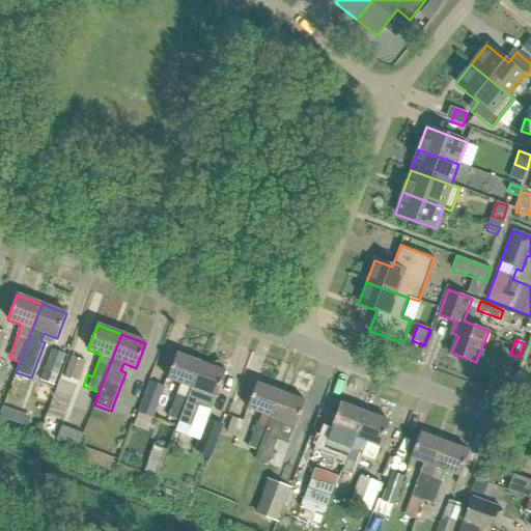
[(53,351),(42,381),(54,386),(64,355),(53,351)]
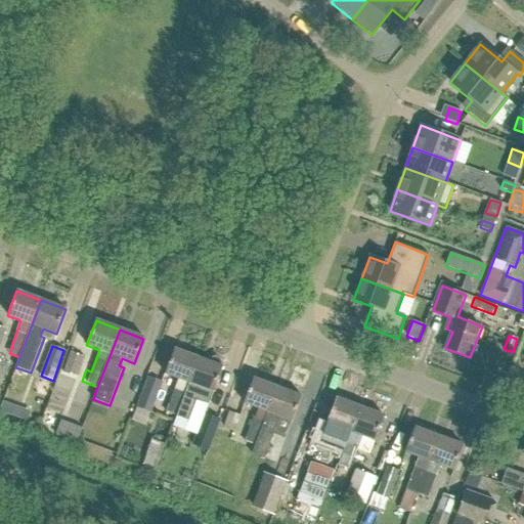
[(177,416),(199,359),(174,350),(166,375),(179,380),(167,412),(177,416)]
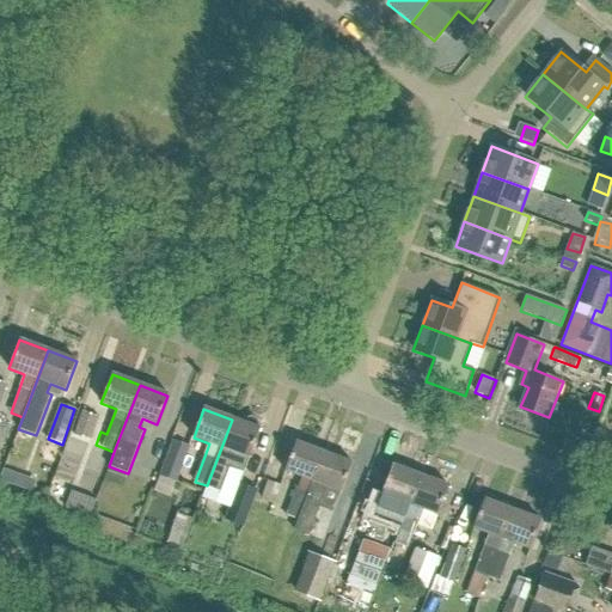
[(83,411),(74,434),(90,440),(98,417),(83,411)]
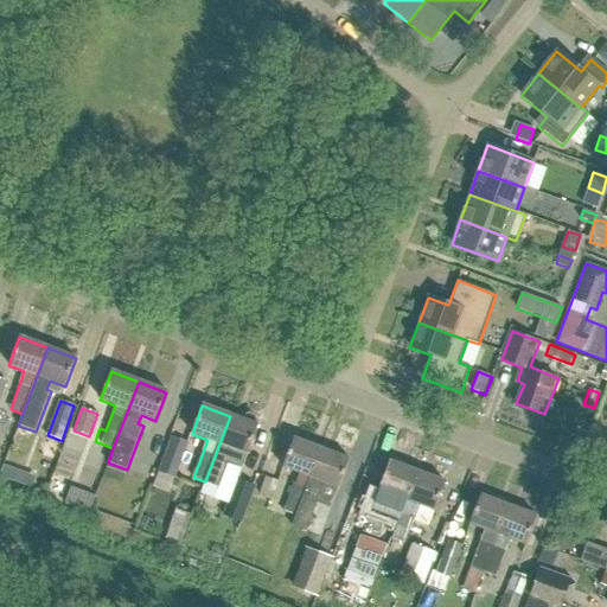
[(230,416),(205,481),(218,487),(228,465),(242,470),(248,455),(257,427),(230,416)]
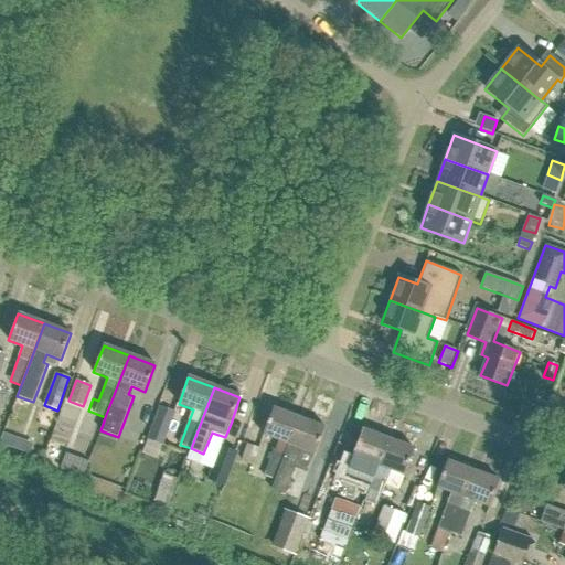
[(159,407),(148,439),(162,445),(173,412),(159,407)]
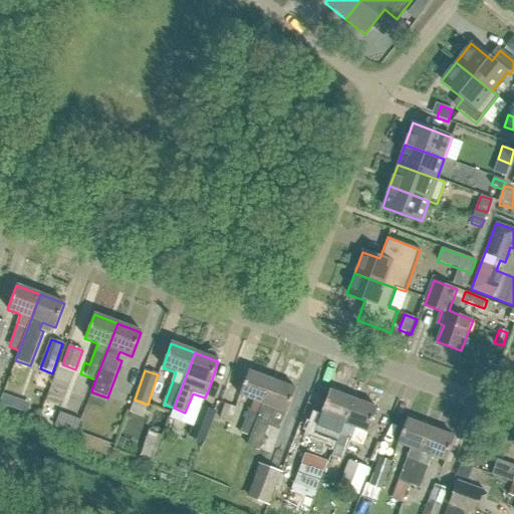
[(249,372),(240,397),(254,402),(251,410),(250,410),(241,433),(242,434),(250,437),(271,380),(249,372)]
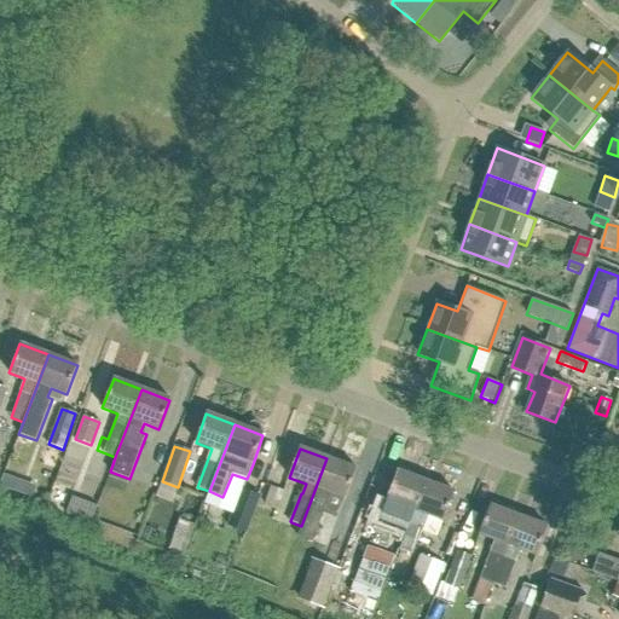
[(298,537),(299,538),(311,543),(323,514),(330,492),(345,498),(356,469),(329,460),(327,458),(301,526),(298,537)]
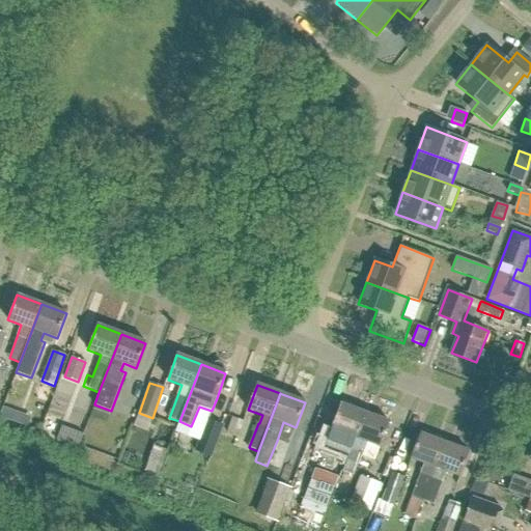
[(341,404),(323,450),(346,459),(364,413),(357,411),(359,407),(342,400),(341,404)]
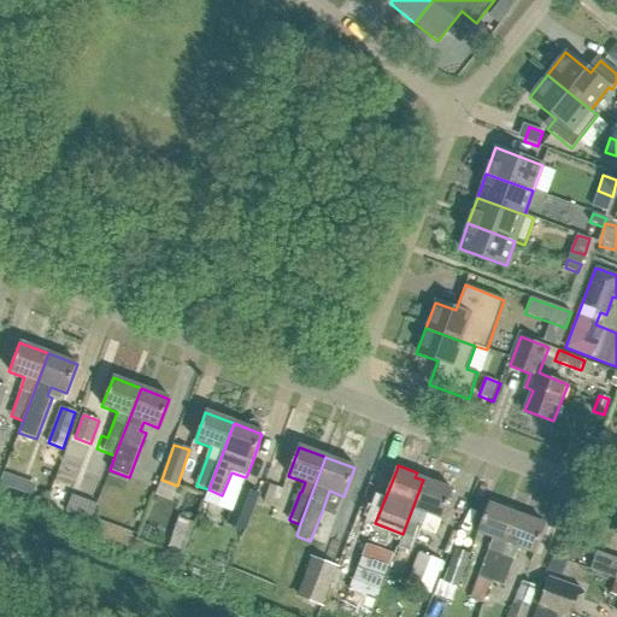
[(0,483),(10,488),(13,477),(3,472),(0,480),(0,483)]
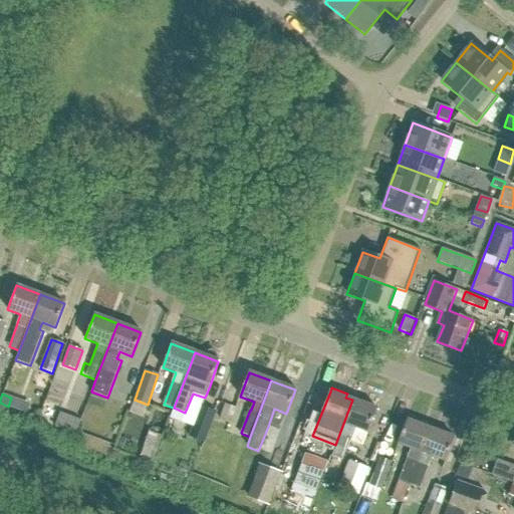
[(322,479),(319,489),(329,492),(332,483),(333,484),(342,460),(354,429),(366,434),(375,409),(352,400),(335,445),(325,471),(326,471),(322,479)]
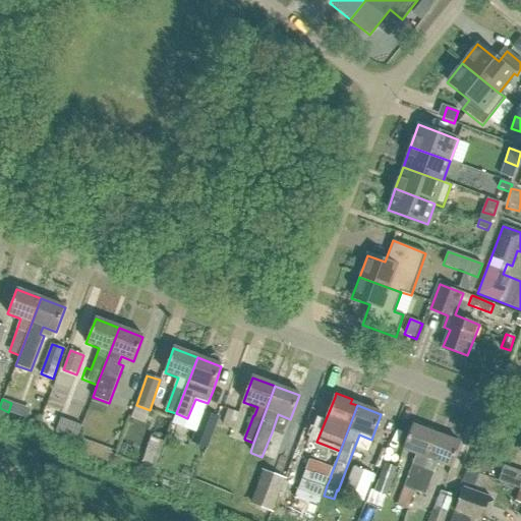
[(127,406),(126,418),(142,419),(143,408),(127,406)]
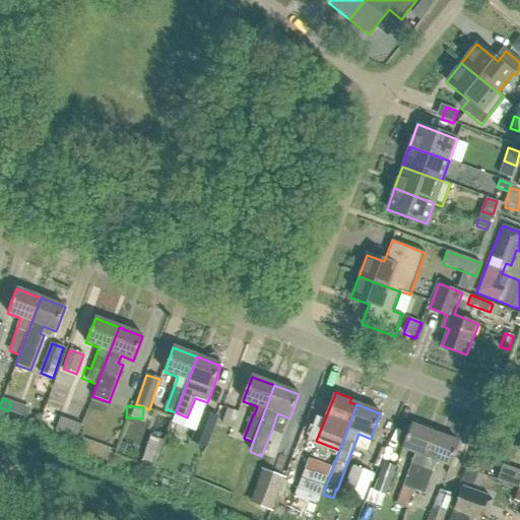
[(238,412),(228,408),(221,423),(233,427),(238,412)]
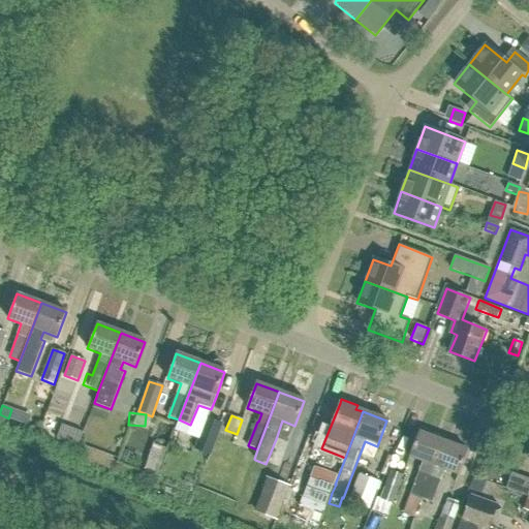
[(207,417),(194,448),(210,455),(222,423),(207,417)]
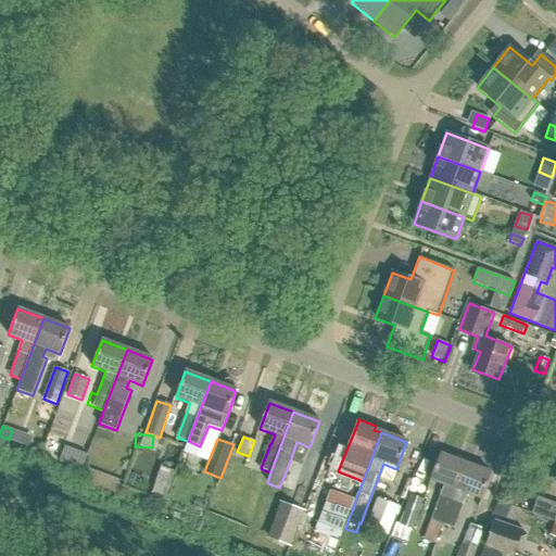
[(65,446),(60,460),(83,469),(88,455),(65,446)]
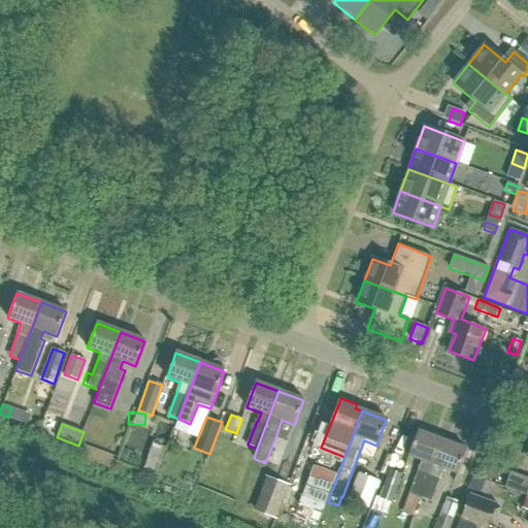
[(422,462),(409,494),(420,498),(442,441),(419,432),(408,457),(422,462)]
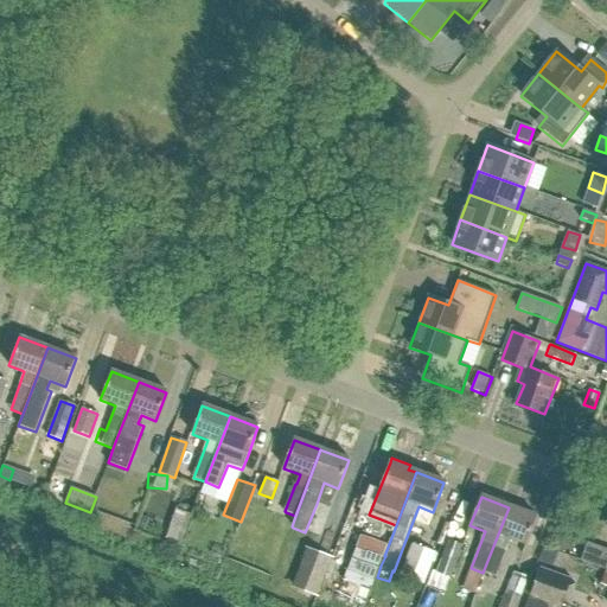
[(509,508),(483,573),(496,577),(510,542),(524,547),(535,518),(509,508)]
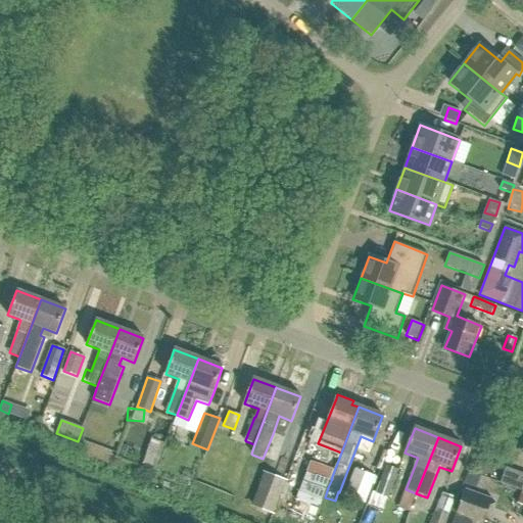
[(152,439),(143,464),(156,469),(164,443),(152,439)]
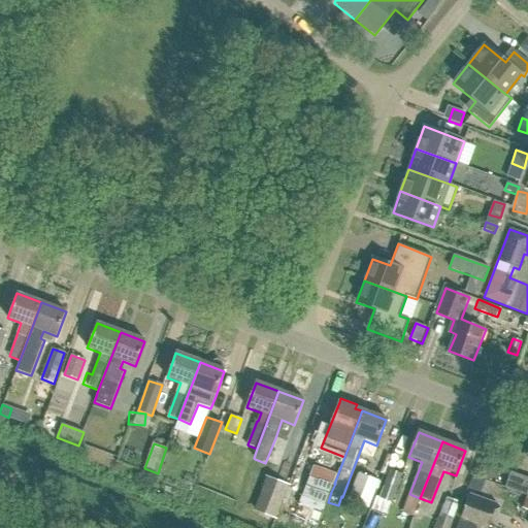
[(279,444),(274,464),(290,468),(295,449),(279,444)]
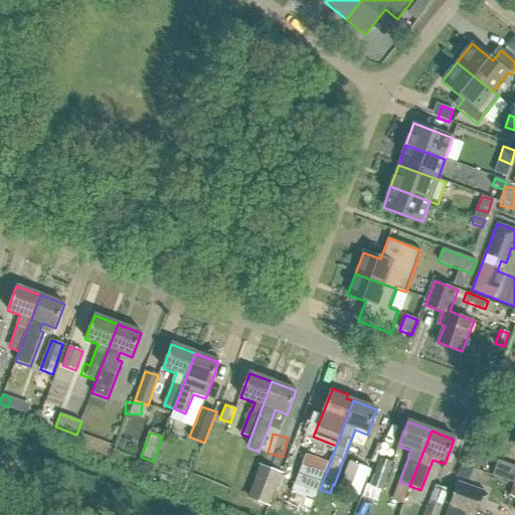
[(469,448),(462,463),(482,471),(488,455),(469,448)]
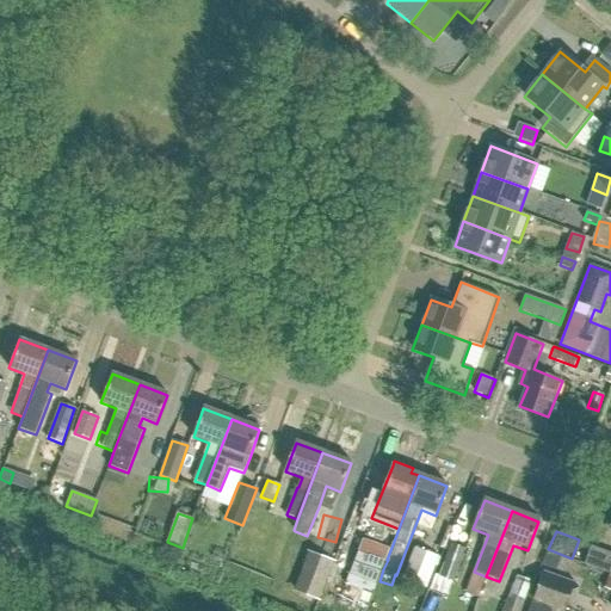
[(389,549),(363,539),(346,584),(372,594),(389,549)]
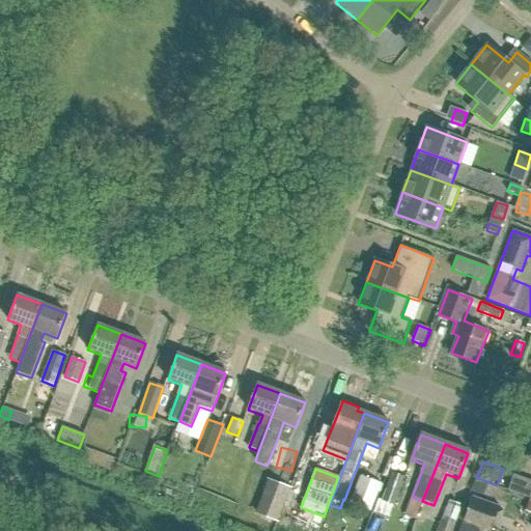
[(392,473),(383,501),(393,505),(403,477),(392,473)]
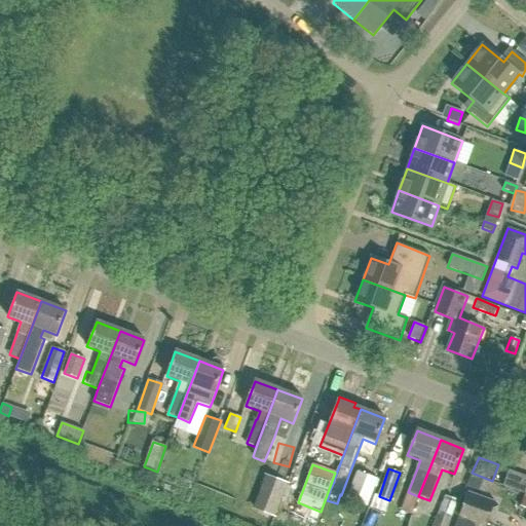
[(358,472),(347,499),(366,506),(377,479),(358,472)]
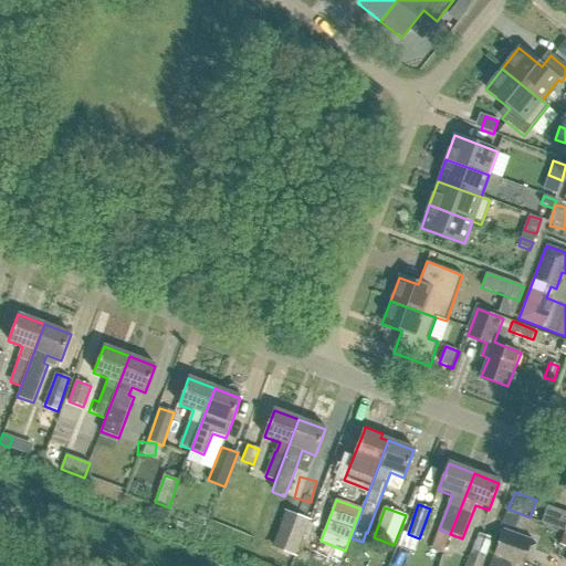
[(507,510),(503,522),(515,527),(520,514),(507,510)]
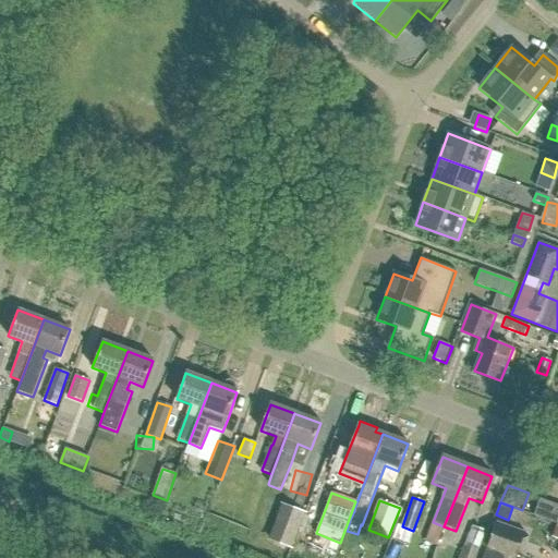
[(281,505),(269,540),(291,547),(304,513),(281,505)]
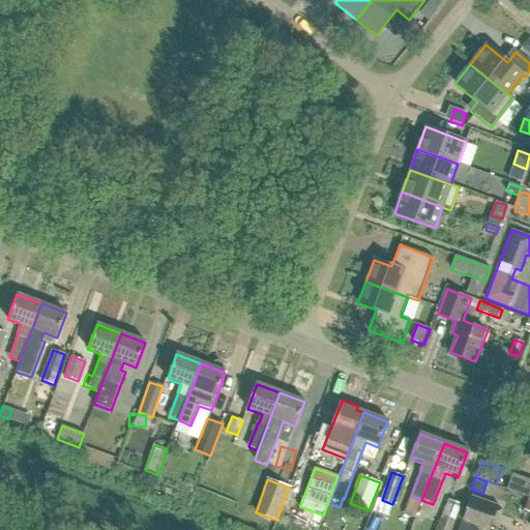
[(463,522),(481,528),(486,529),(489,529),(497,506),(471,497),(463,522)]
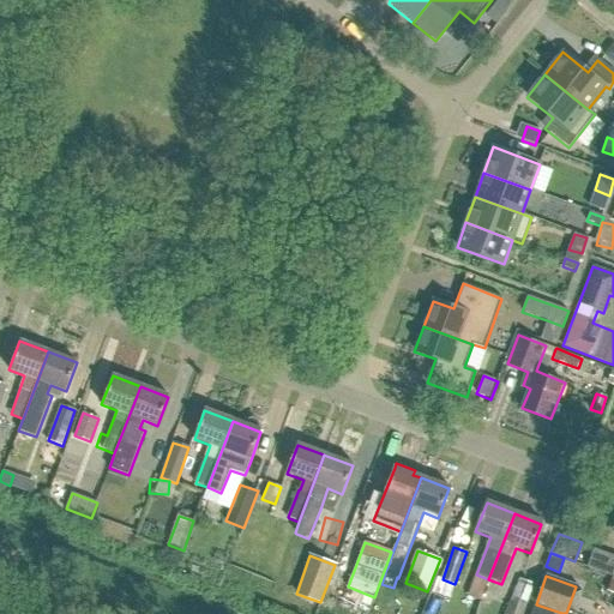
[(519,579),(505,613),(522,613),(534,584),(519,579)]
